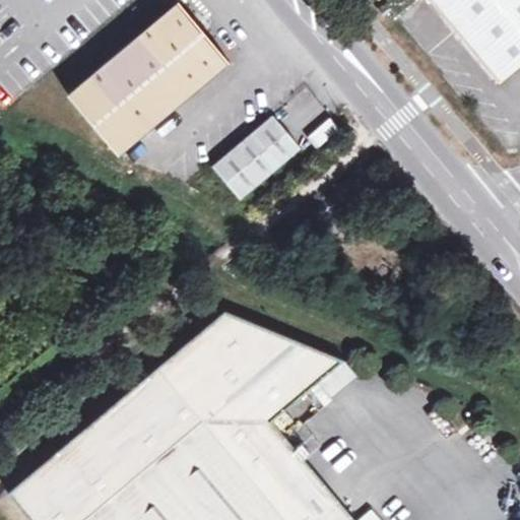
[(519,0),(426,0),(498,85),(519,66),(519,0)]
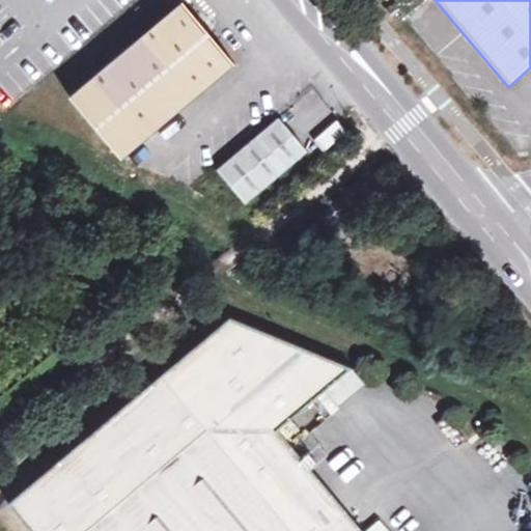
[(234,66),(183,4),(72,99),(121,160),(234,66)]
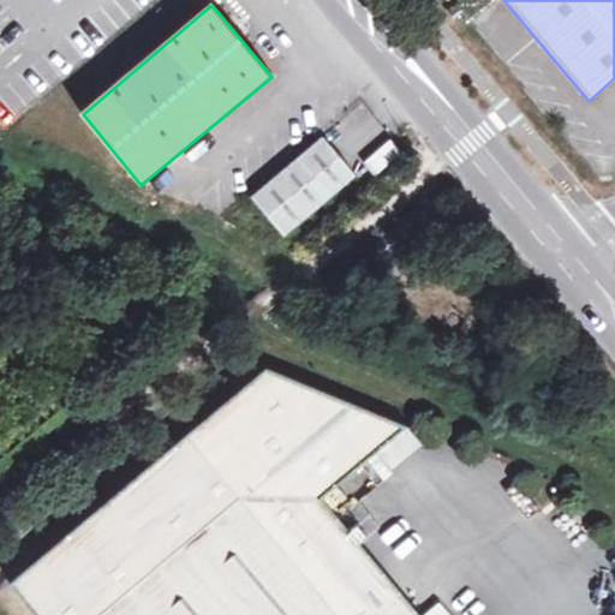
[(356,177),(324,138),(254,198),(284,237),(356,177)]
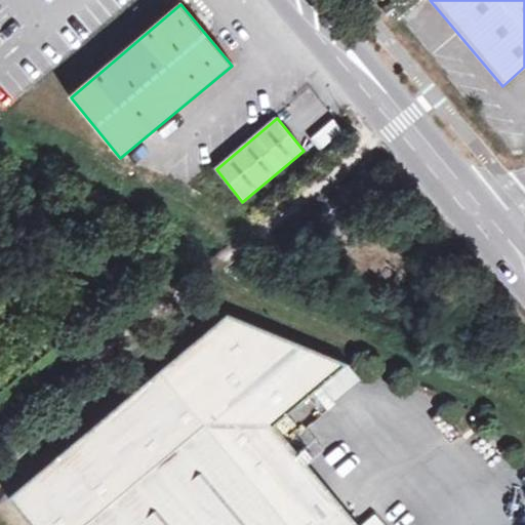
[(316,149),(340,130),(330,118),(307,136),(316,149)]
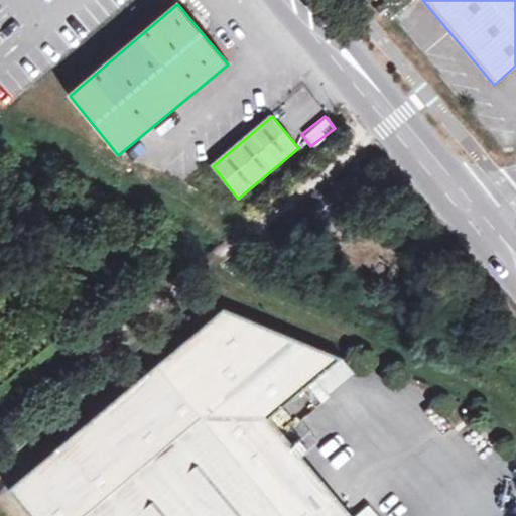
[(350,515),(268,417),(341,358),(224,310),(7,489),(29,515),(350,515)]
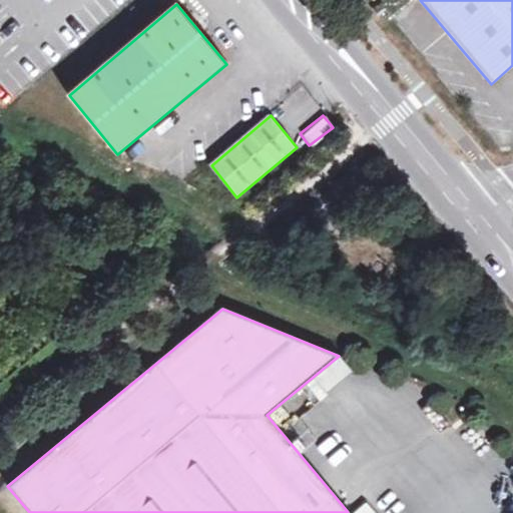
[(373,512),(365,503),(352,512),(373,512)]
